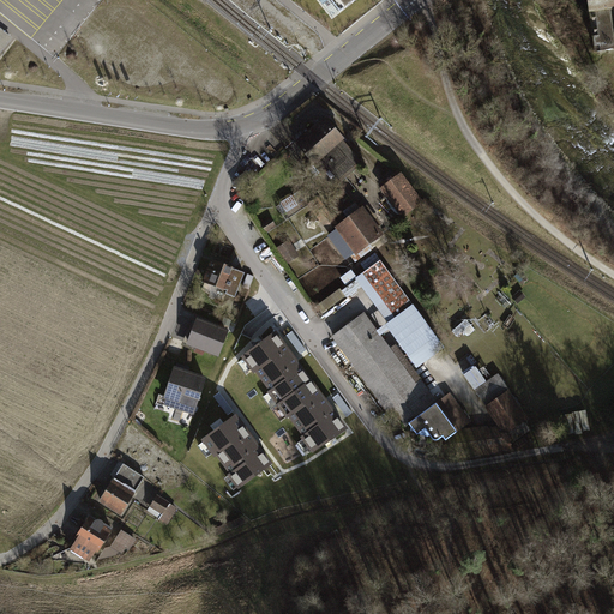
[(331,0),(341,12),(354,0),(331,0)]
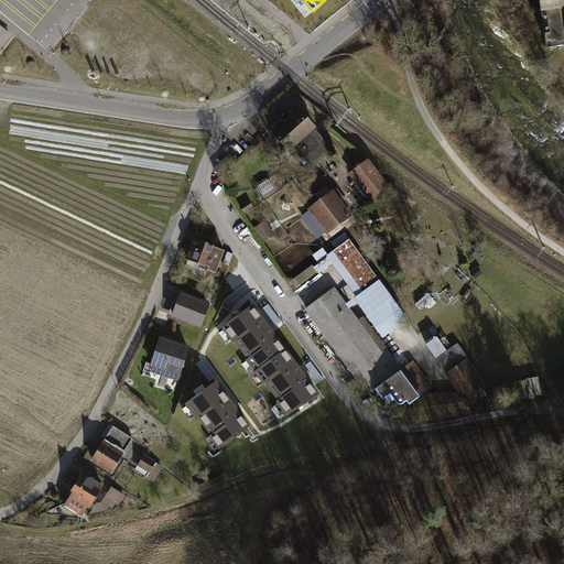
[(563,0),(540,0),(542,12),(543,11),(548,50),(563,46),(563,0)]
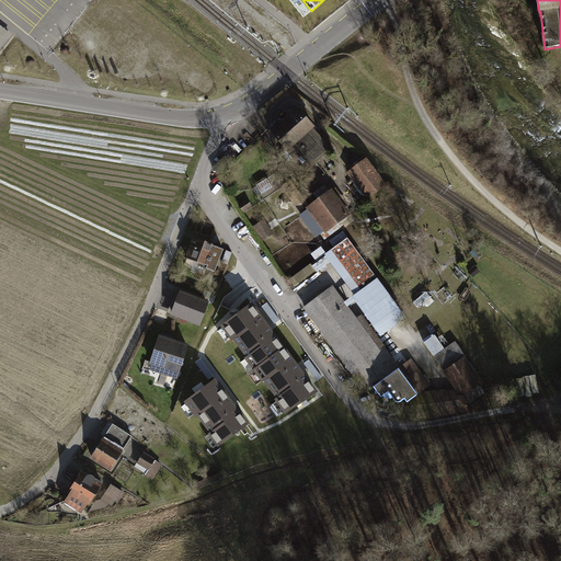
[(0,24),(0,50),(12,35),(0,24)]
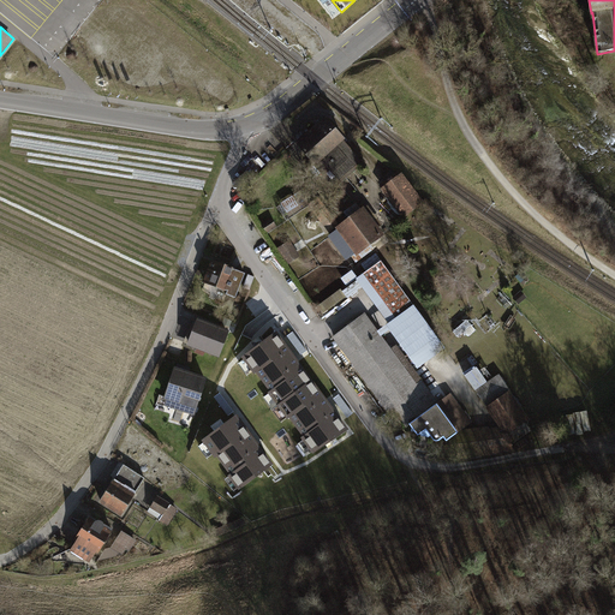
[(327,118),(297,144),(322,173),(333,163),(342,175),(360,161),(353,153),(351,155),(342,145),(345,143),(342,139),(344,138),(327,118)]
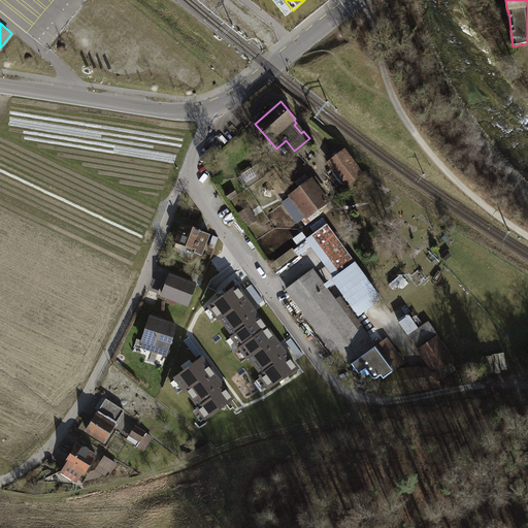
[(344,152),(330,162),(348,186),(362,174),(344,152)]
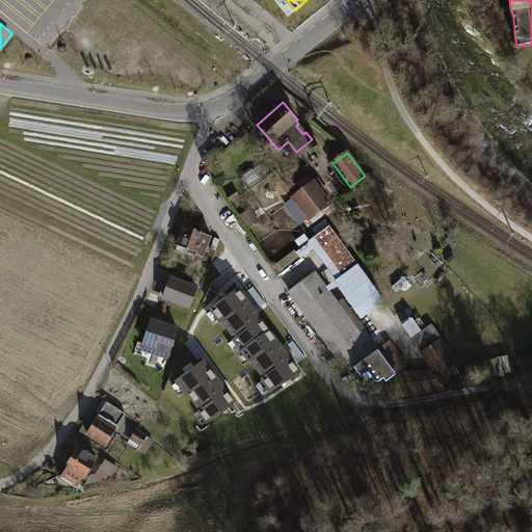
[(290,205),(288,206),(300,221),(303,220),(308,227),(323,215),(319,211),(329,203),(314,182),(294,197),(286,186),(280,191),(290,205)]
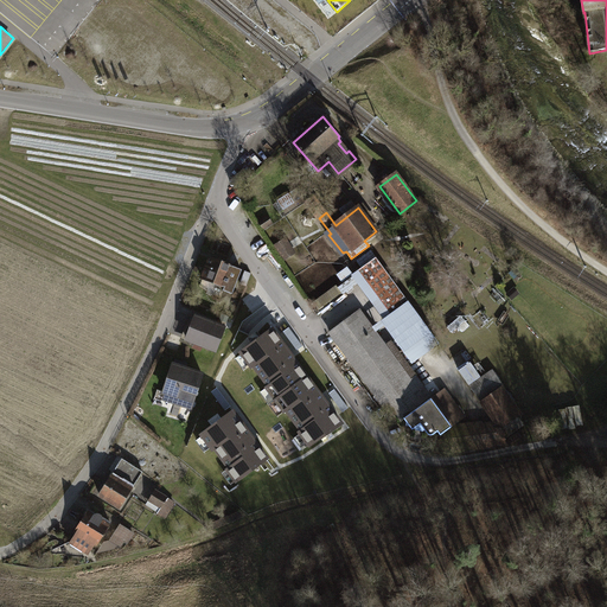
[(270,218),(261,224),(263,230),(274,223),(270,218)]
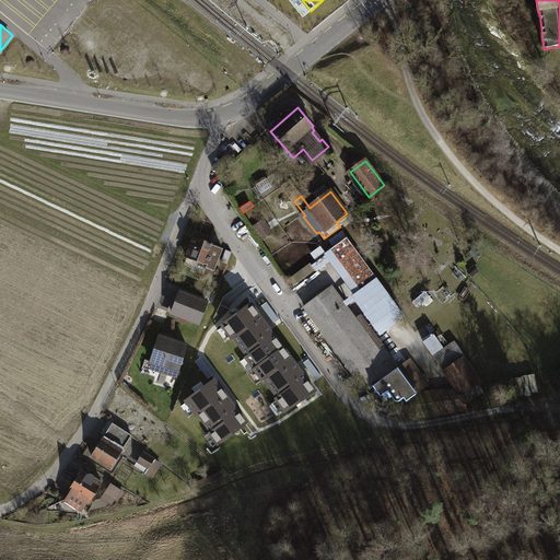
[(263,221),(255,226),(264,238),(271,234),(263,221)]
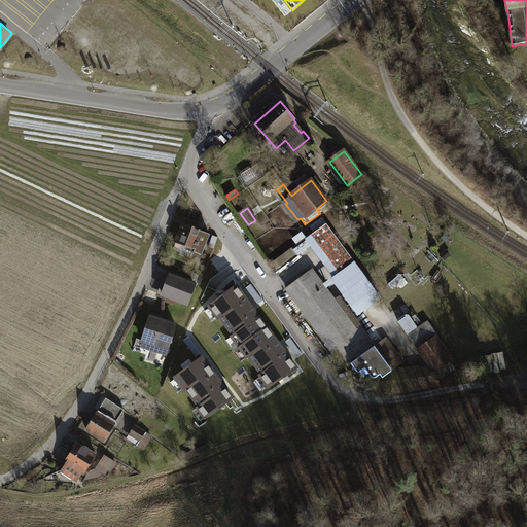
[(327,223),(311,235),(339,274),(355,262),(327,223)]
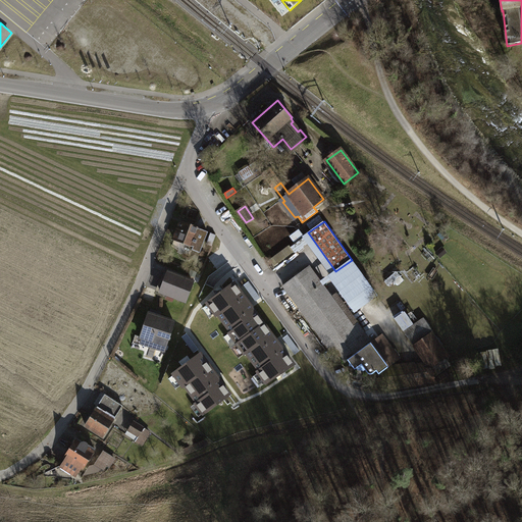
[(208,232),(179,222),(173,240),(193,248),(192,250),(201,254),(208,232)]
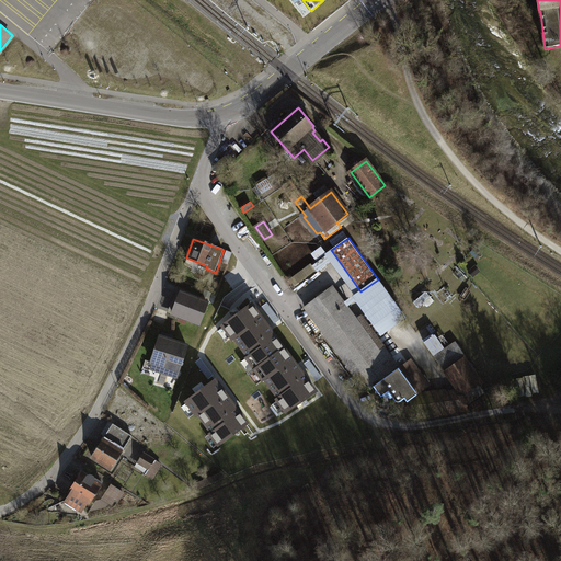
[(222,262),(228,264),(232,253),(227,251),(222,262)]
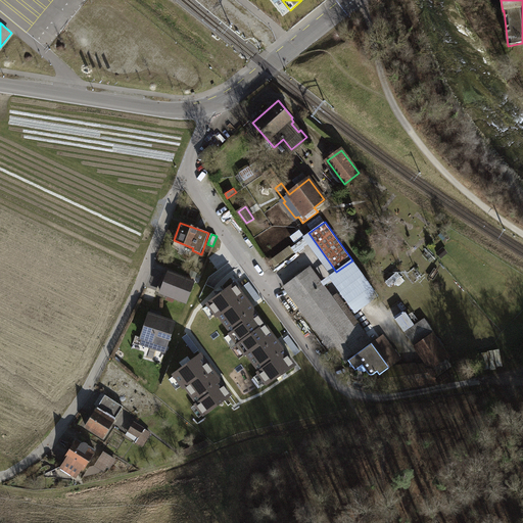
[(372,343),(359,325),(354,328),(310,268),(284,286),(336,355),(340,353),(346,362),(348,360),(372,343)]
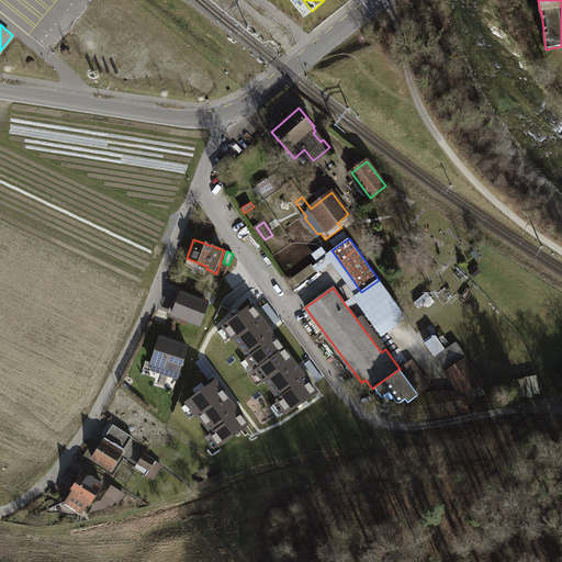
[(208,304),(181,294),(172,315),(180,317),(179,322),(187,325),(188,321),(199,325),(208,304)]
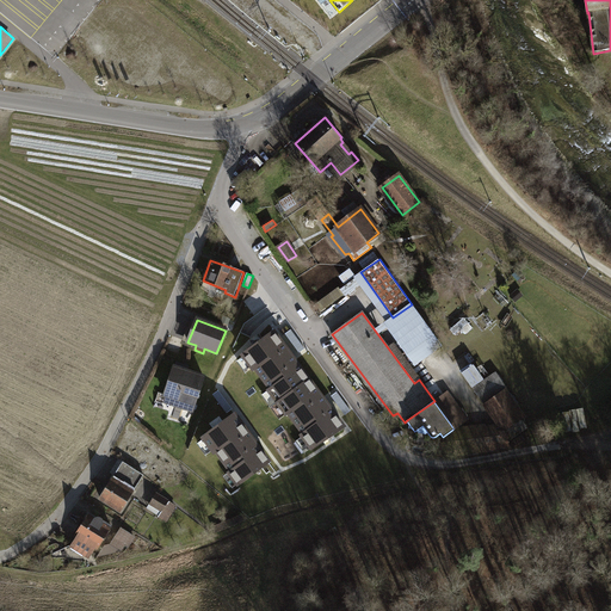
[(309,380),(273,332),(244,355),(279,401),(309,380)]
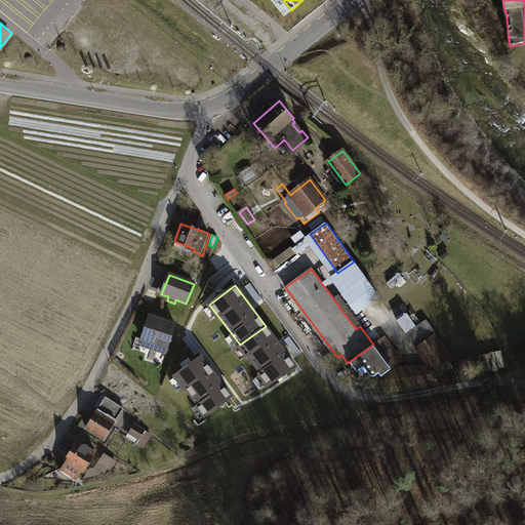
[(406,331),(417,324),(408,310),(397,318),(406,331)]
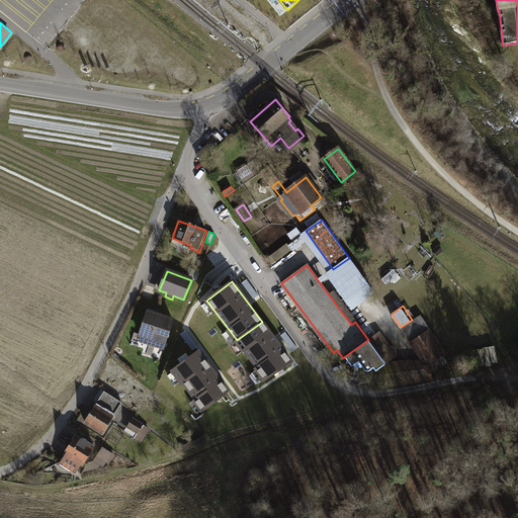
[(173,319),(148,311),(140,338),(148,341),(147,344),(163,349),(173,319)]
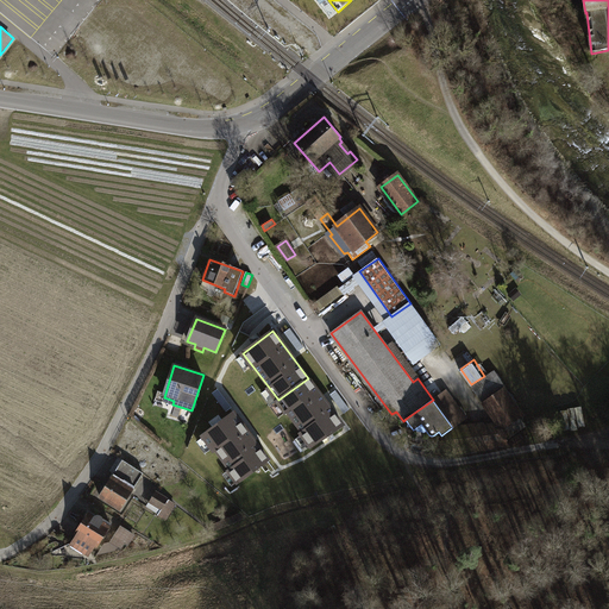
[(508,389),(494,370),(471,387),(496,421),(507,438),(525,425),(518,415),(521,413),(506,390),(508,389)]
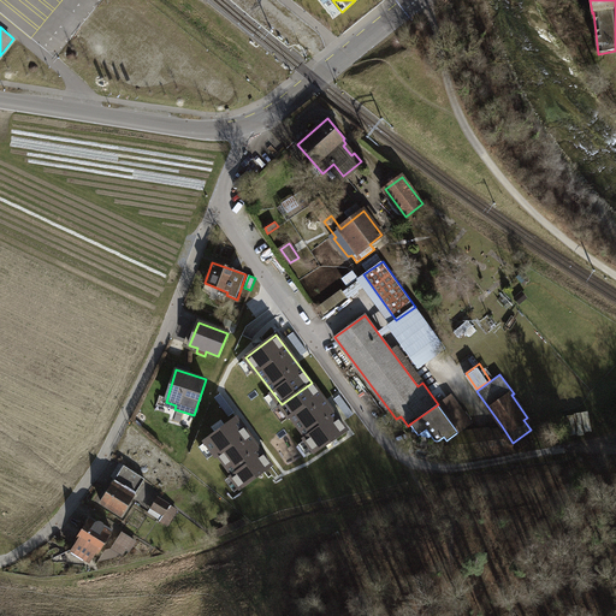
[(347,430),(312,383),(282,404),(317,452),(347,430)]
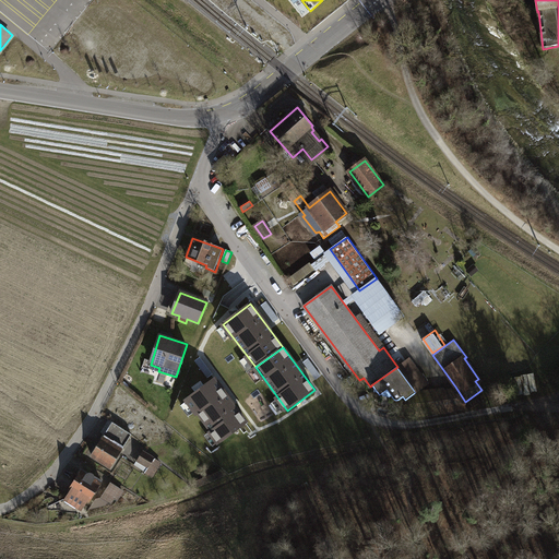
[(411,357),(397,367),(372,384),(380,395),(388,390),(394,400),(396,401),(400,400),(403,397),(406,401),(407,400),(417,393),(420,390),(429,383),(411,357)]
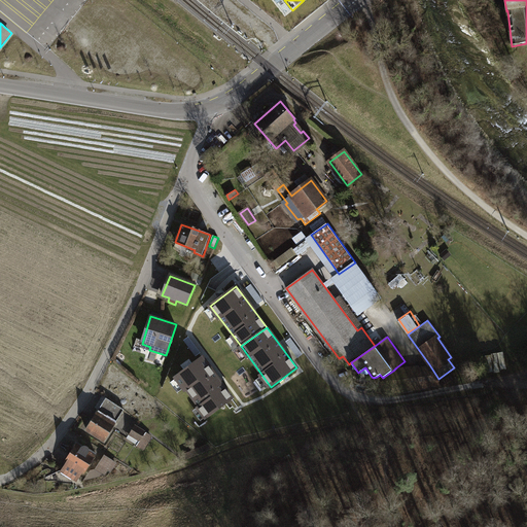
[(232,397),(201,356),(175,376),(206,417),(232,397)]
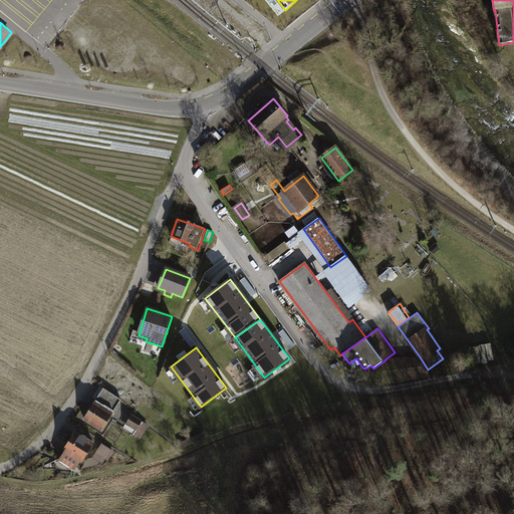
[(383,361),(374,367),(382,376),(382,383),(429,378),(428,369),(419,355),(387,358),(383,361)]
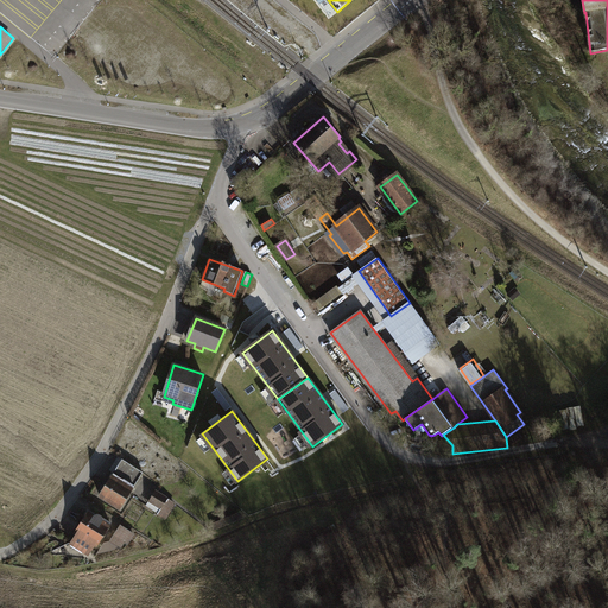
[(122,461),(100,496),(120,510),(143,474),(122,461)]
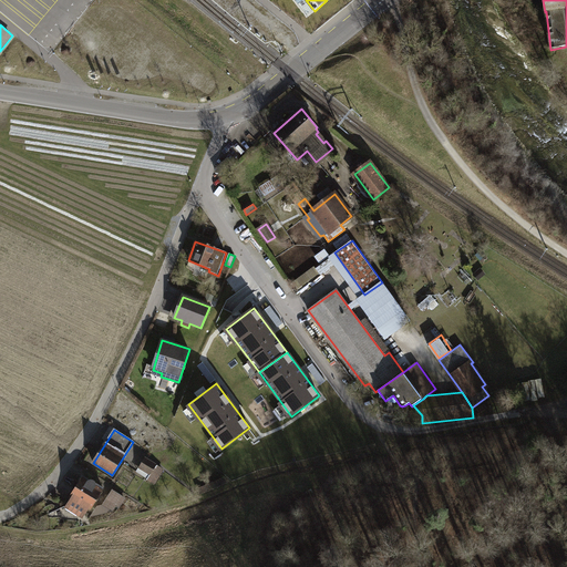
[(141,462),(135,471),(156,483),(164,468),(157,464),(154,470),(141,462)]
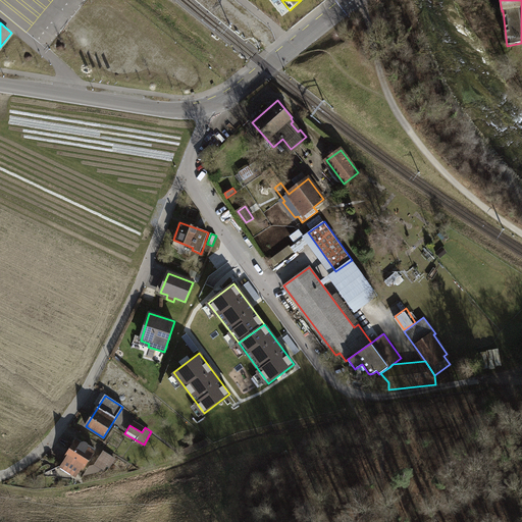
[(209,437),(183,449),(185,454),(211,444),(209,437)]
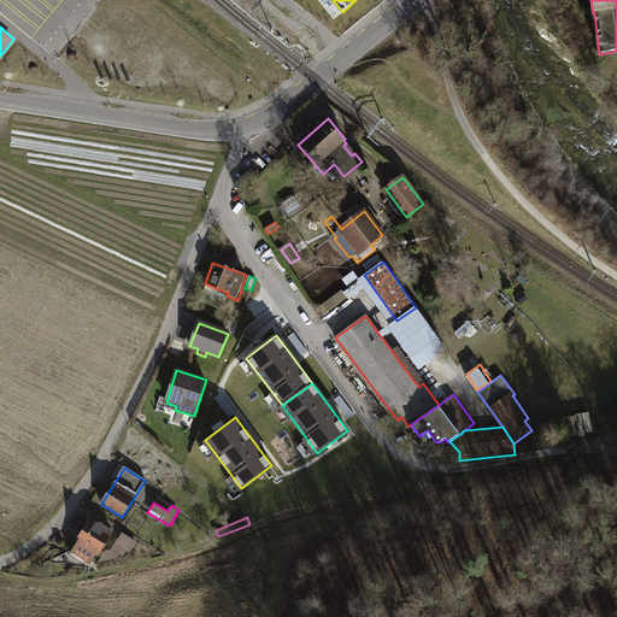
[(112,533),(89,519),(70,554),(88,565),(95,554),(99,557),(112,533)]
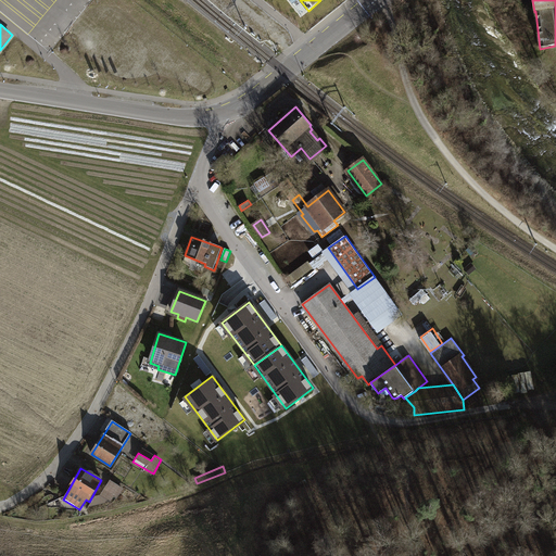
[(112,503),(121,488),(108,480),(99,495),(112,503)]
